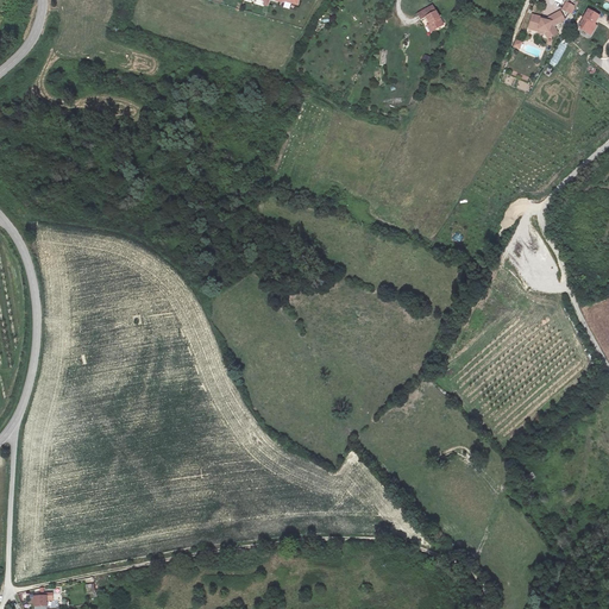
[(566,1),(562,8),(571,14),(576,6),(566,1)]
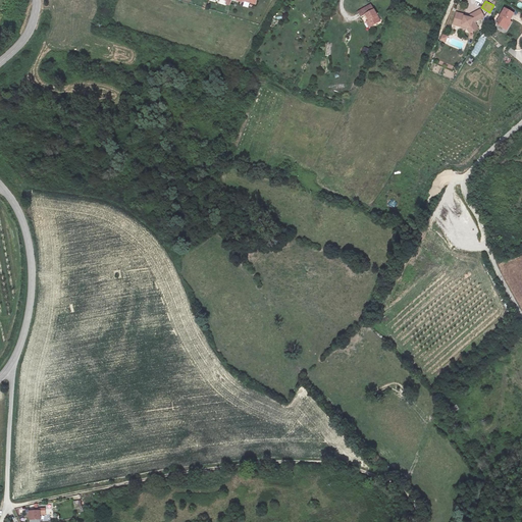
[(364,21),(367,27),(375,22),(366,5),(354,12),(357,17),(361,15),(364,21)]
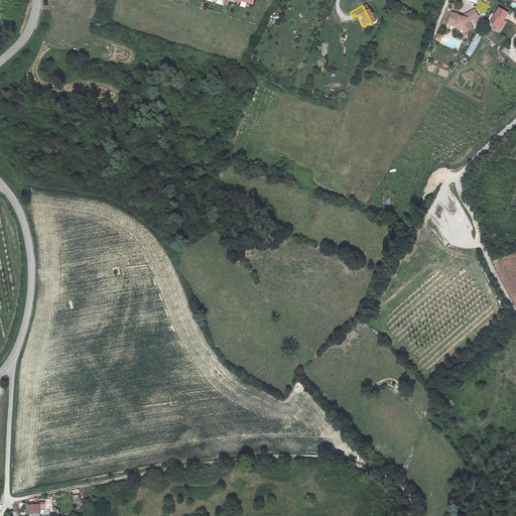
[(499,27),(507,13),(498,8),(490,22),(499,27)]
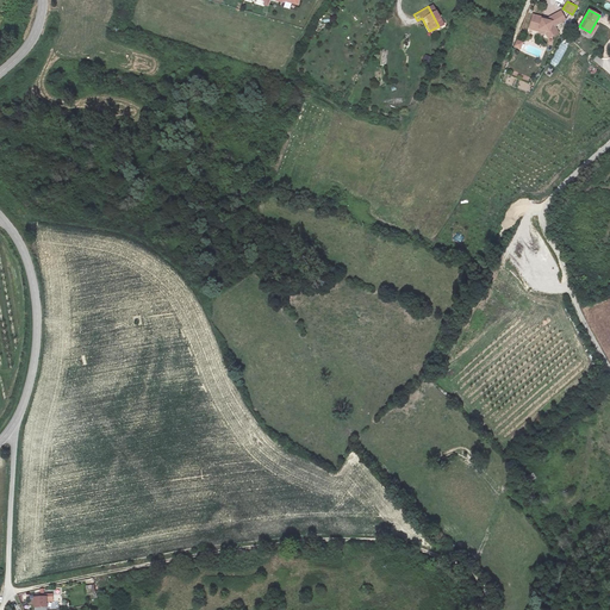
[(534,24),(524,23),(523,36),(541,36),(541,38),(553,35),(547,29),(556,20),(551,13),(539,24),(539,25),(534,25),(534,24)]
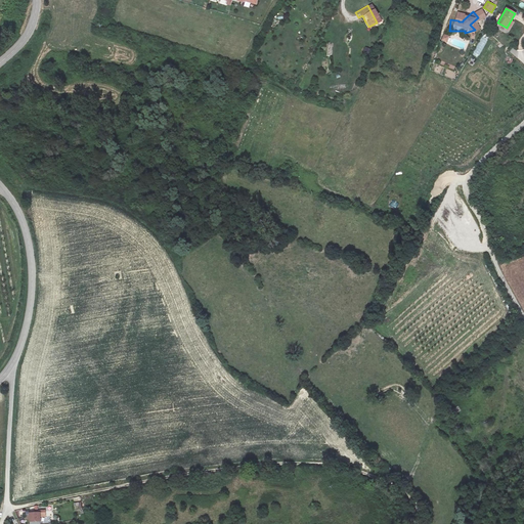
[(447,43),(450,36),(443,34),(441,41),(447,43)]
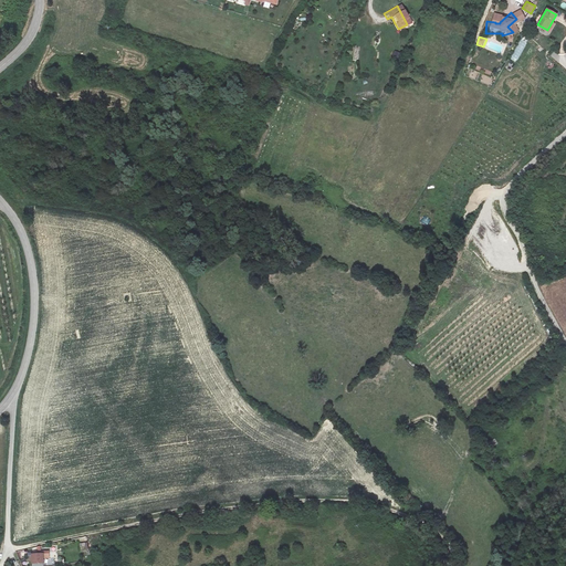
[(516,62),(527,42),(521,39),(511,60),(516,62)]
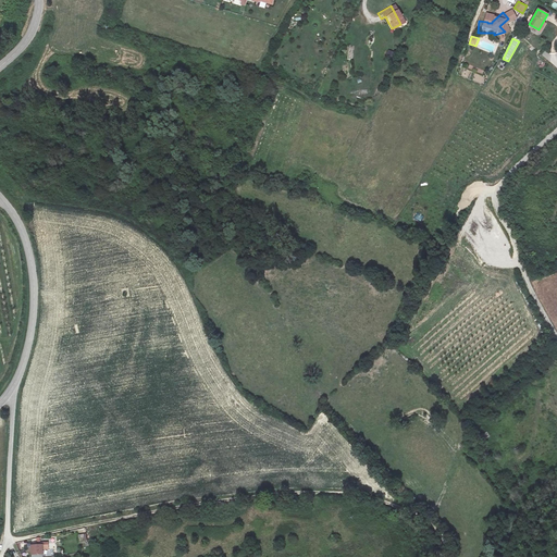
[(413,219),(421,223),(424,215),(417,212),(413,219)]
